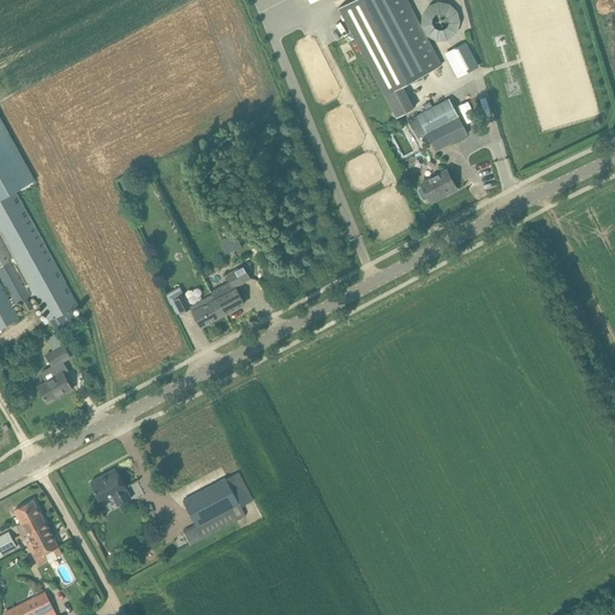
[(407,0),(354,0),(339,9),(341,13),(394,113),(396,118),(415,108),(402,85),(442,65),(407,0)]
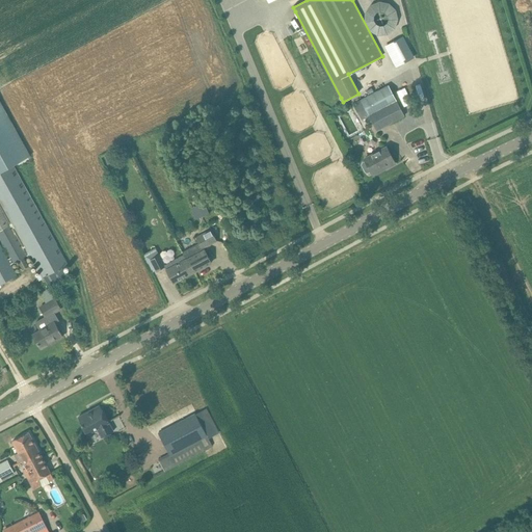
[(403,36),(384,46),(396,68),(415,57),(403,36)]
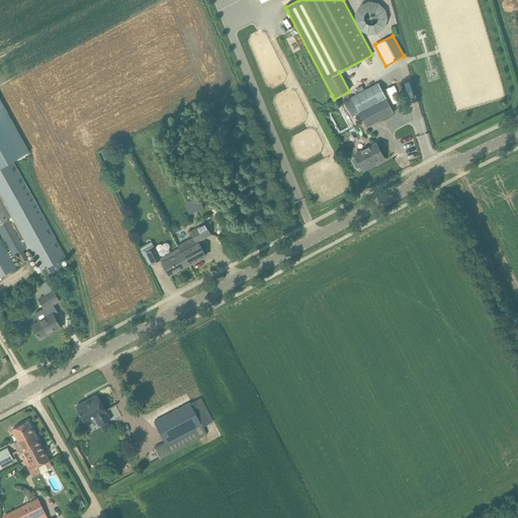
[(375,85),(351,97),(366,126),(394,112),(386,99),(383,100),(375,85)]
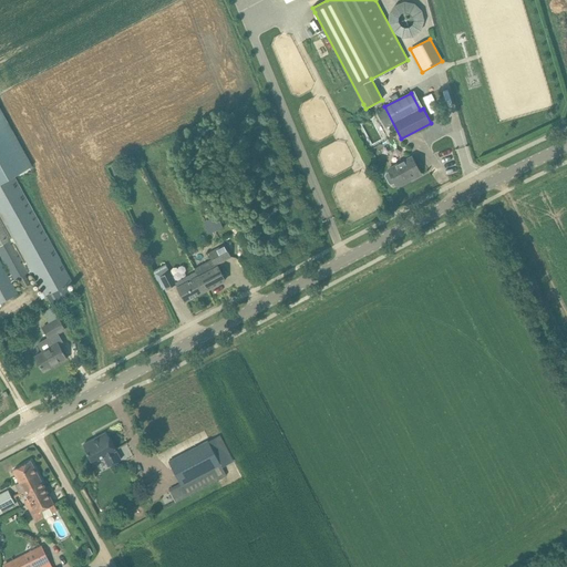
[(0,183),(32,166),(0,107),(0,183)]
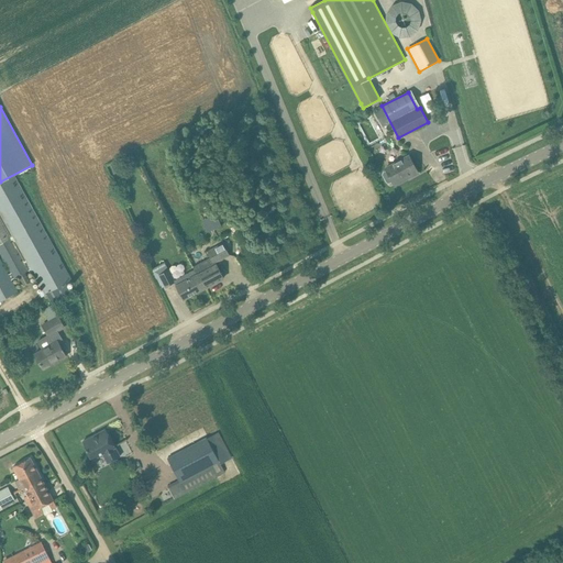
[(366,113),(363,108),(353,113),(356,119),(366,113)]
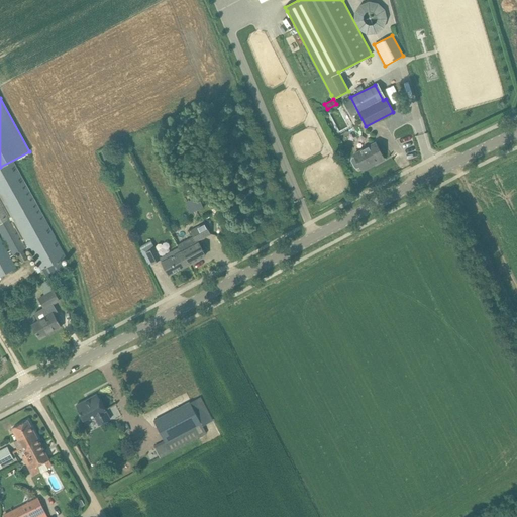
[(375,162),(376,164),(384,159),(376,143),(354,154),(355,157),(352,159),(351,161),(355,167),(357,168),(360,166),(363,171),(363,170),(362,168),(375,162)]
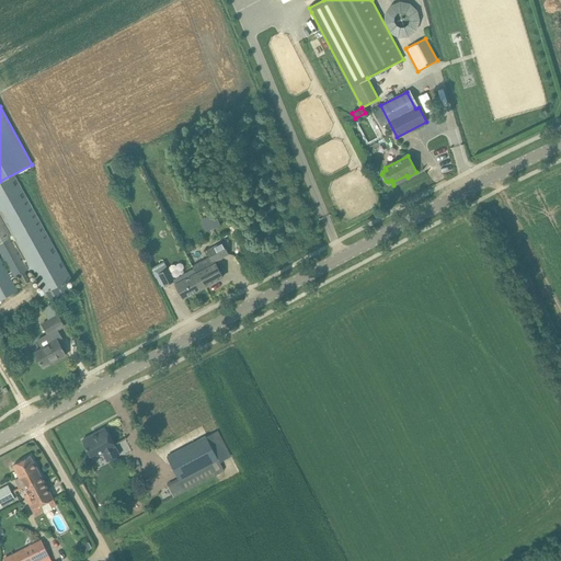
[(119,161),(110,165),(113,173),(123,170),(119,161)]
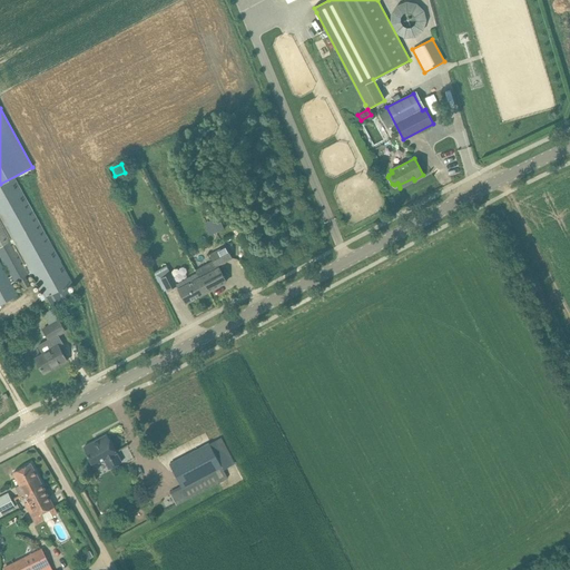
[(0,262),(0,305),(18,295),(11,284),(19,279),(25,290),(31,285),(26,276),(31,273),(41,291),(43,290),(47,297),(72,283),(15,177),(0,185),(0,255),(11,276),(9,278),(0,262)]
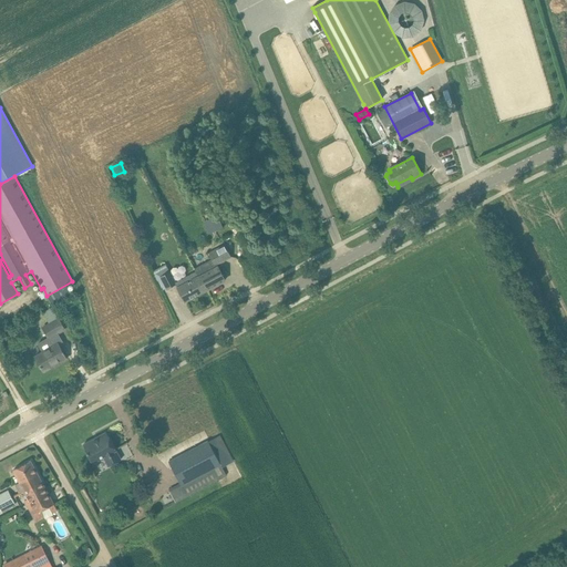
[(215,209),(209,213),(212,218),(210,219),(215,230),(223,227),(215,209)]
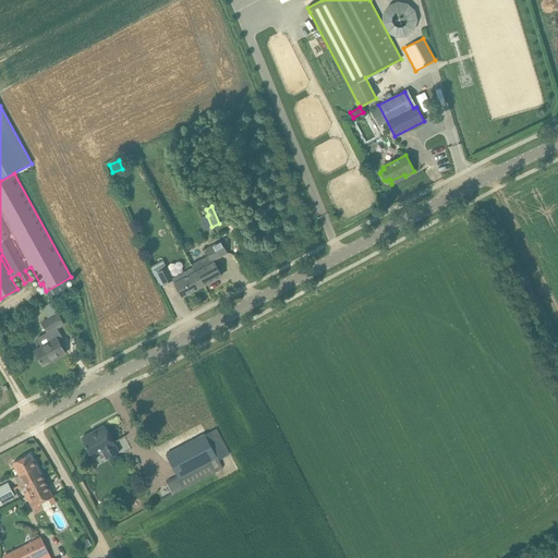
[(227,253),(221,241),(206,250),(211,261),(227,253)]
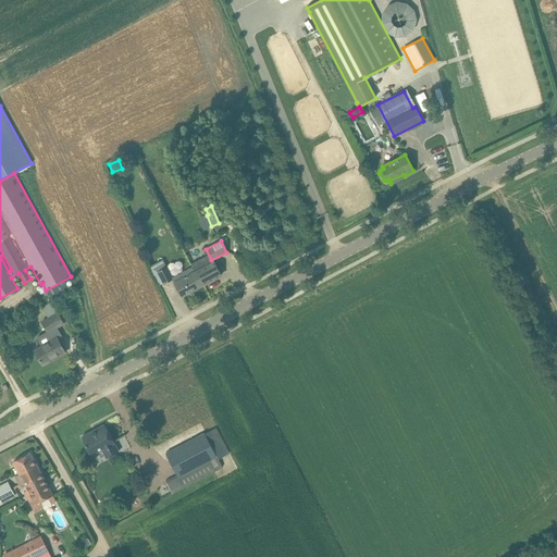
[(214,261),(196,271),(203,285),(221,275),(214,261)]
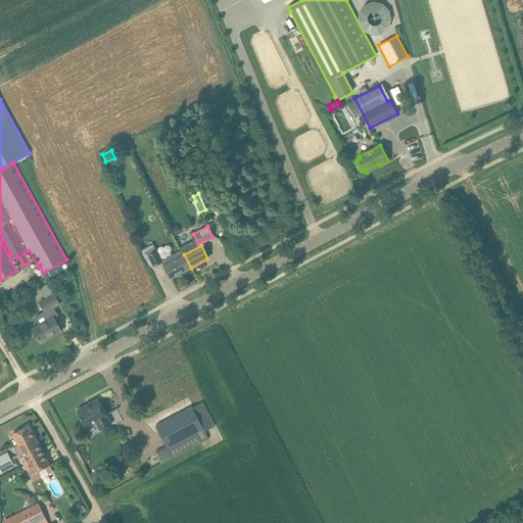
[(156,250),(156,251),(148,255),(154,266),(162,262),(161,260),(156,250)]
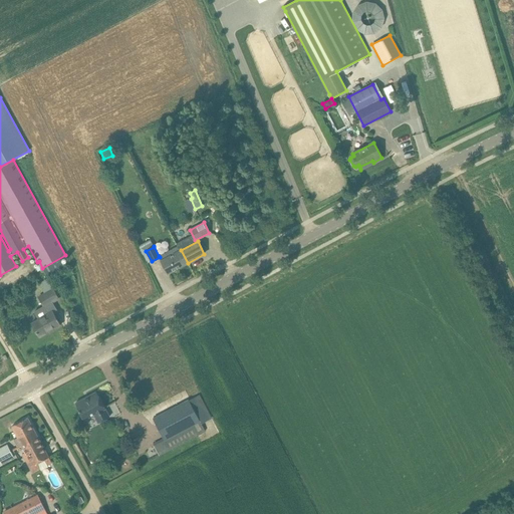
[(188,263),(181,250),(179,246),(159,256),(160,257),(168,273),(188,263)]
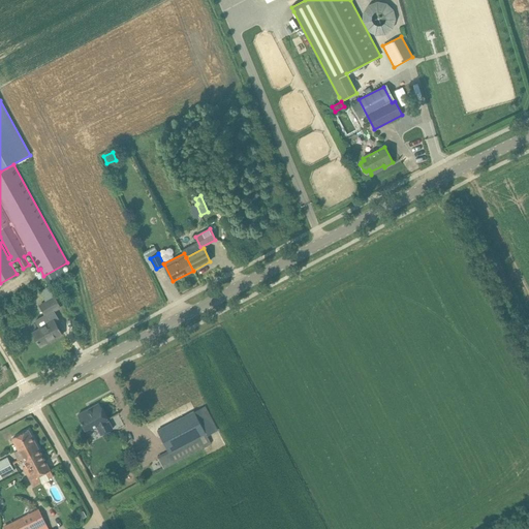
[(45,315),(54,311),(60,307),(55,298),(54,298),(48,287),(40,291),(47,302),(40,306),(45,315)]
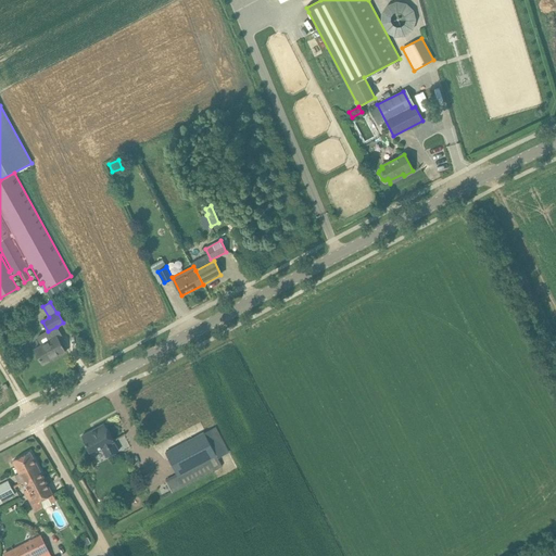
[(57,327),(48,331),(38,338),(42,345),(35,350),(43,365),(52,359),(51,357),(64,350),(57,337),(61,335),(57,327)]
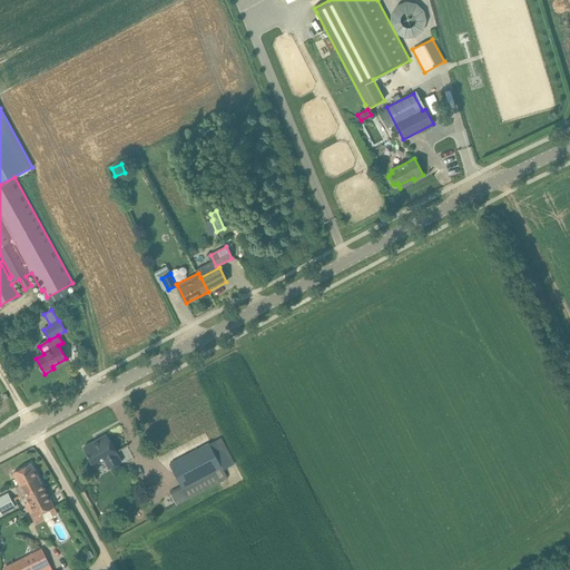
[(117,452),(112,444),(107,434),(84,448),(92,464),(105,459),(109,469),(121,462),(116,452),(117,452)]
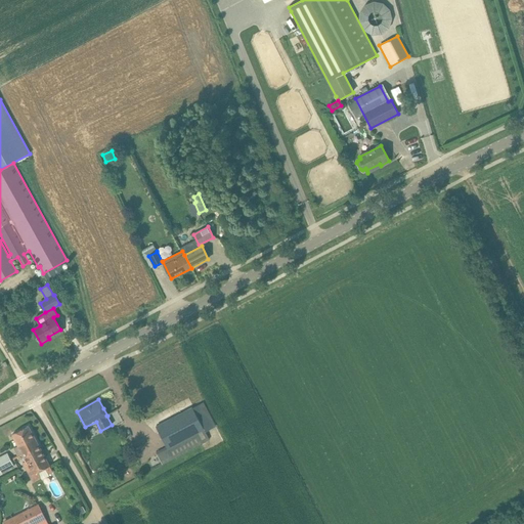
[(200,407),(194,410),(192,407),(157,427),(167,447),(156,452),(163,466),(210,440),(205,432),(211,429),(200,407)]
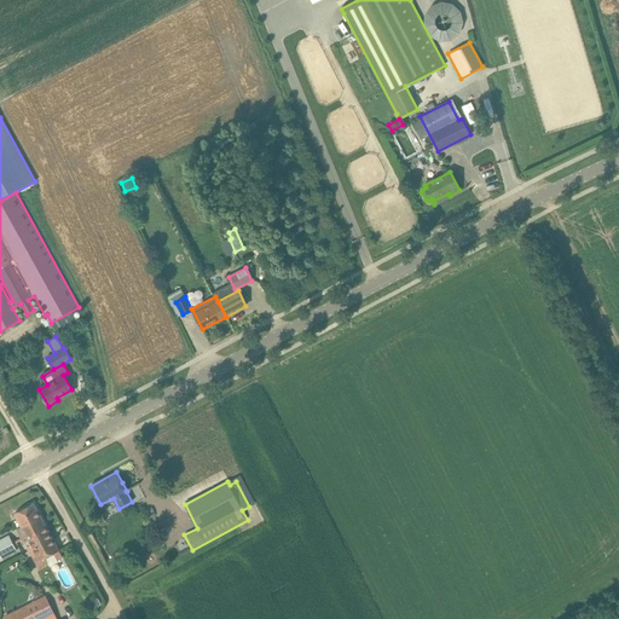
[(15,514),(27,536),(34,532),(36,537),(48,531),(34,503),(15,514)]
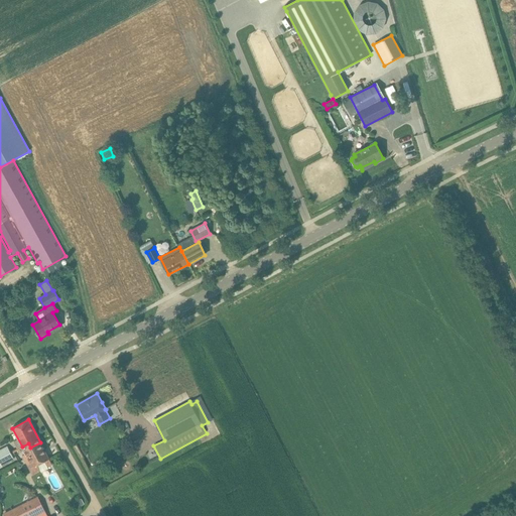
[(28,443),(22,446),(33,468),(48,459),(40,442),(30,447),(28,443)]
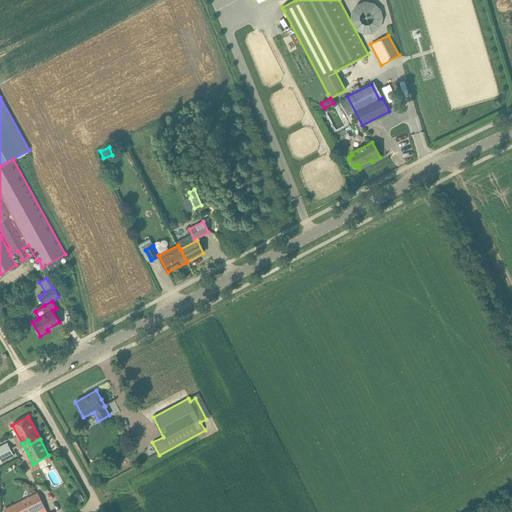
[(0,462),(14,455),(12,452),(7,443),(0,446),(0,462)]
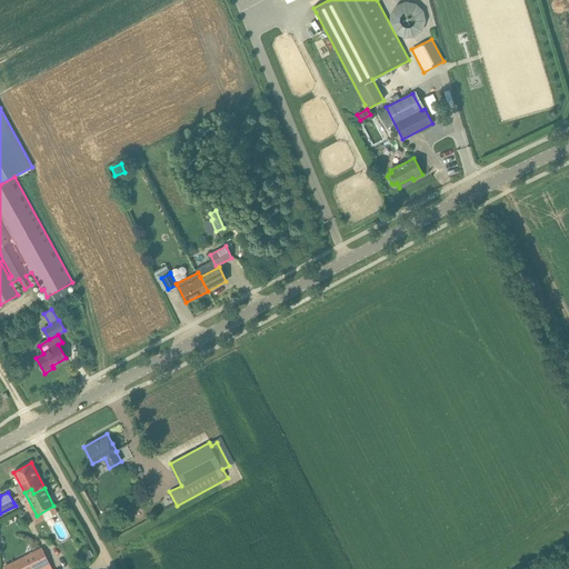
[(51,568),(41,549),(21,559),(3,568),(51,568)]
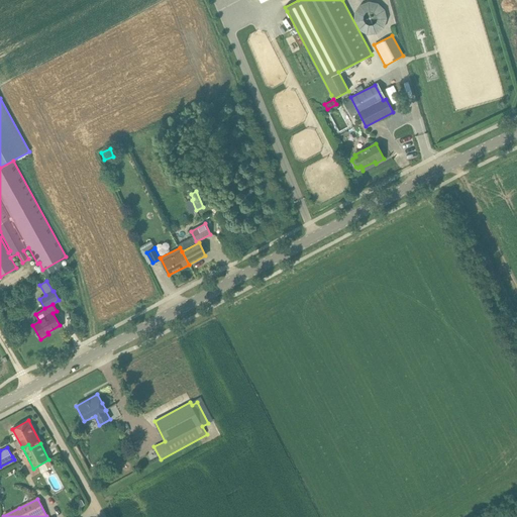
[(82,499),(74,504),(77,509),(85,505),(82,499)]
